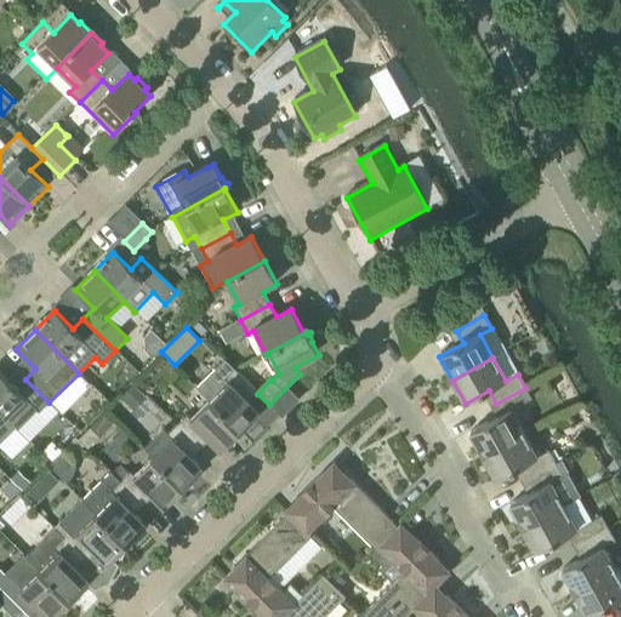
[(248,403),(257,394),(224,360),(197,389),(210,403),(240,434),(260,415),(248,403)]
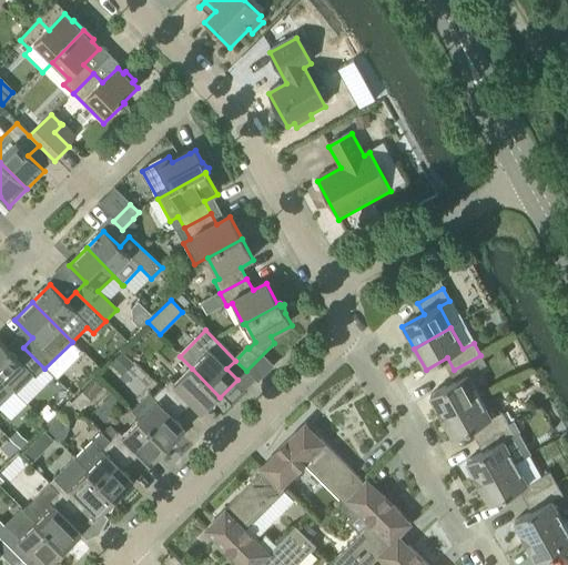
[(44,369),(23,347),(13,356),(0,342),(0,377),(14,392),(32,375),(36,379),(44,369)]
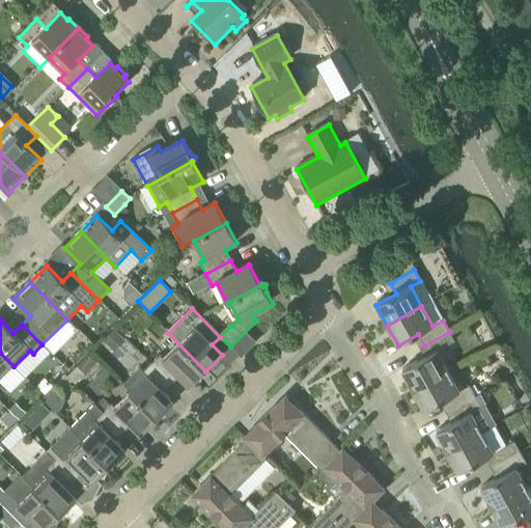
[(122,339),(114,330),(103,341),(111,350),(122,339)]
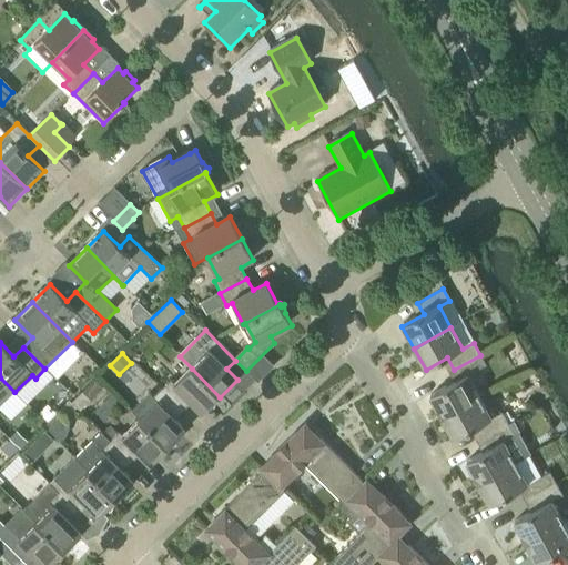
[(430,397),(443,419),(479,399),(467,377),(486,366),(480,355),(454,370),(460,381),(430,397)]
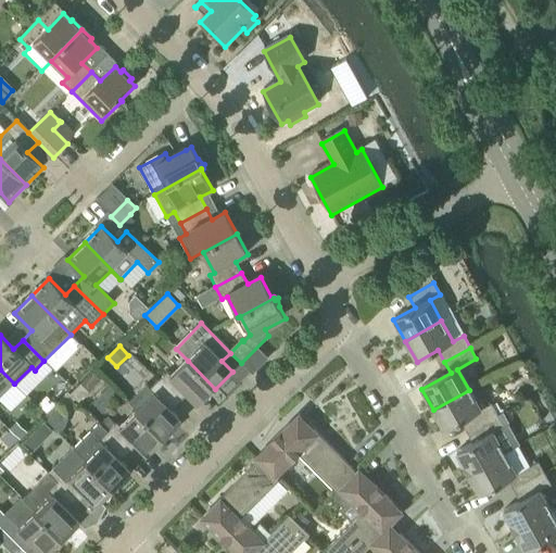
[(215,389),(188,361),(171,377),(167,374),(159,382),(179,403),(188,396),(198,405),(207,396),(210,398),(214,390),(215,389)]
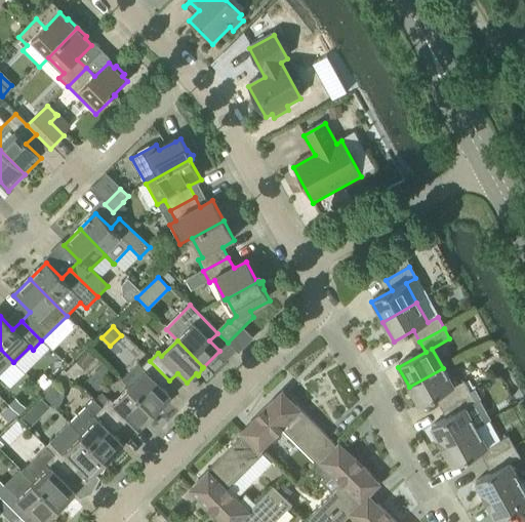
[(0,375),(13,362),(0,349),(0,375)]
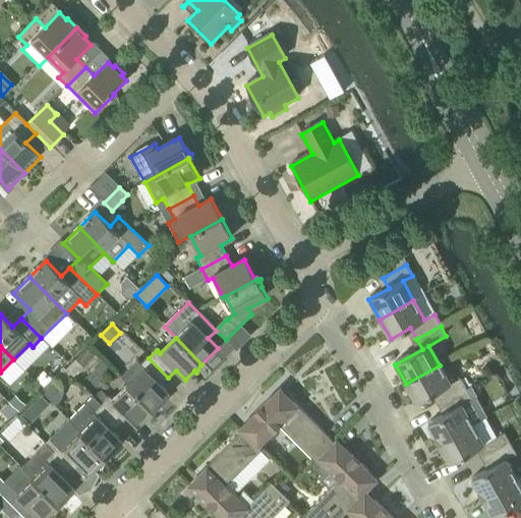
[(161,386),(168,378),(149,358),(140,366),(143,369),(128,386),(154,411),(156,410),(163,406),(161,404),(170,395),(161,386)]
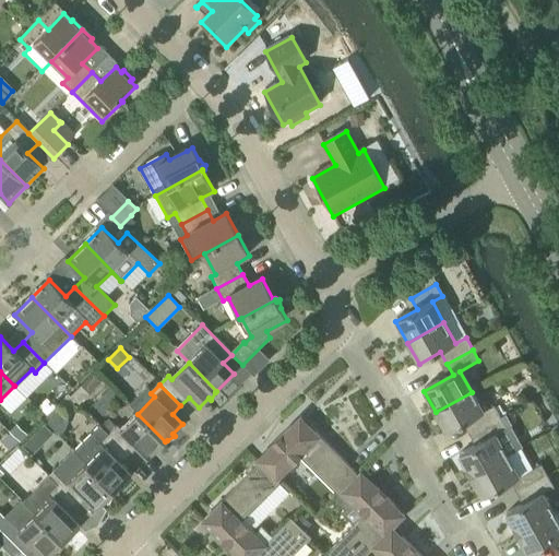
[(81,387),(70,397),(76,403),(79,405),(90,395),(81,387)]
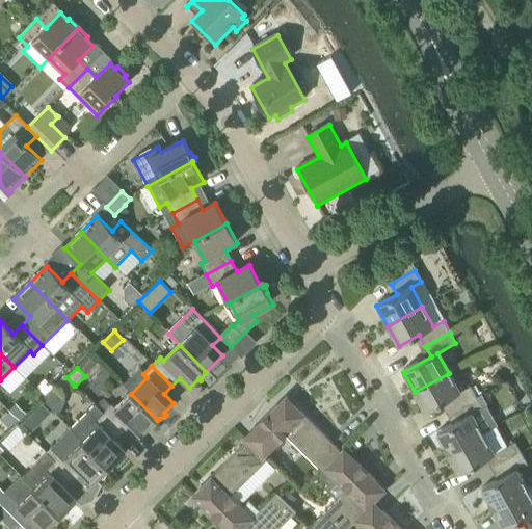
[(459,393),(449,373),(415,392),(425,413),(446,401),(452,412),(475,399),(470,388),(459,393)]
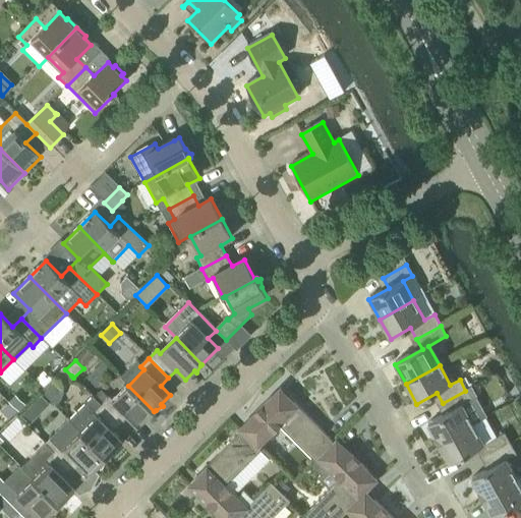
[(101,405),(121,425),(128,418),(138,427),(154,411),(128,386),(113,401),(109,397),(101,405)]
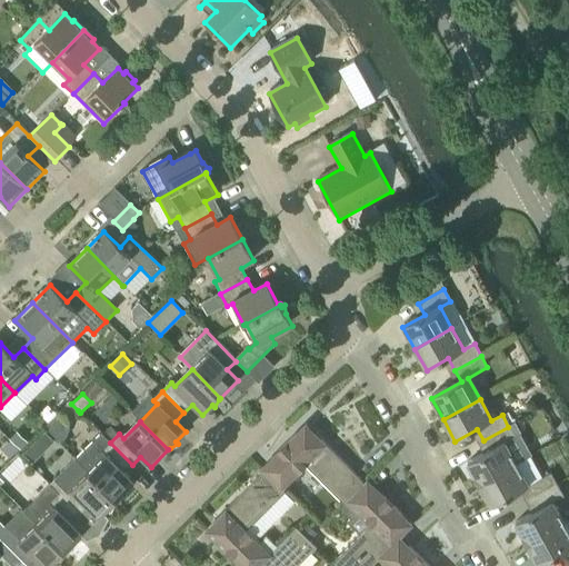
[(306,426),(262,469),(261,470),(265,474),(265,473),(281,489),(282,489),(305,466),(343,505),(365,485),(306,426)]
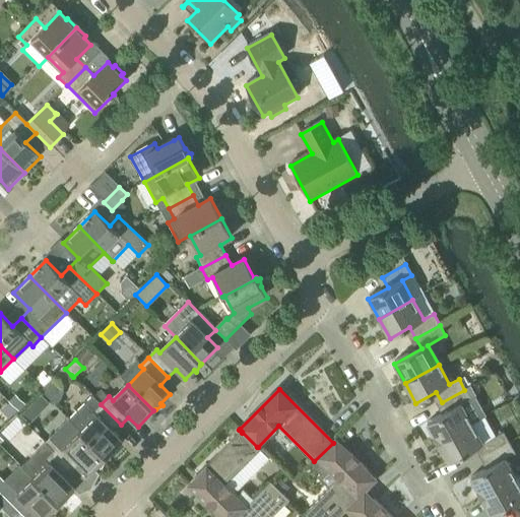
[(428,424),(438,444),(472,426),(461,405),(470,400),(464,390),(442,402),(447,412),(428,424)]
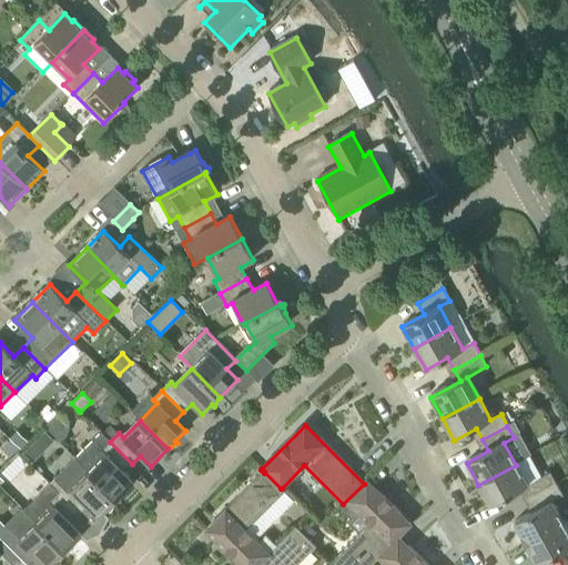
[(123,473),(132,464),(110,442),(101,434),(75,460),(117,501),(134,483),(123,473)]
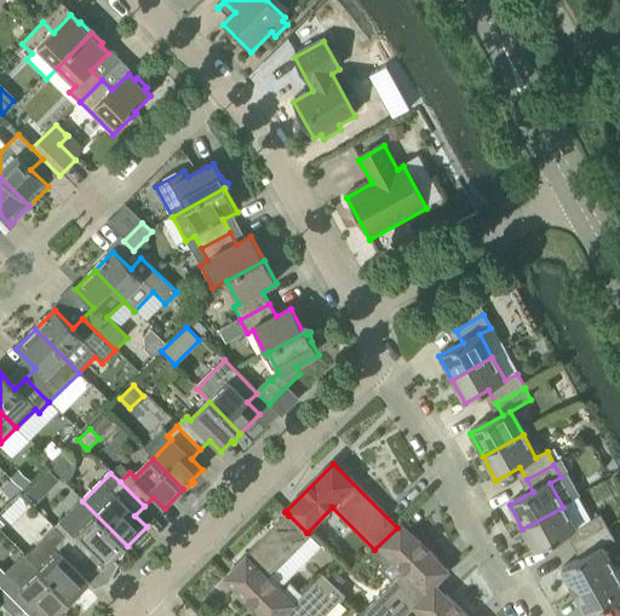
[(53,529),(87,563),(97,553),(108,565),(119,554),(121,557),(125,547),(127,546),(82,501),(53,529)]
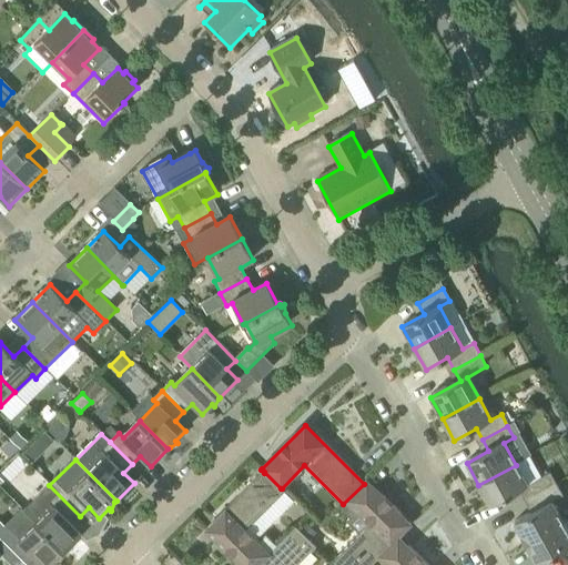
[(527,486),(516,465),(478,485),(490,507),(524,488),(530,500),(556,485),(550,474),(527,486)]
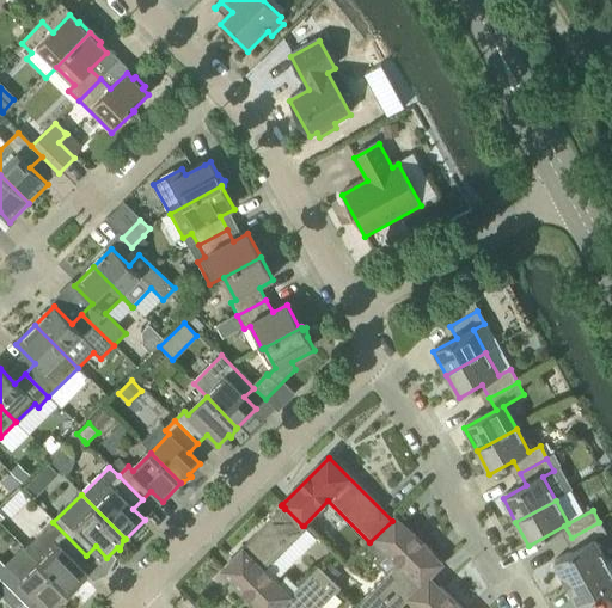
[(221,572),(257,607),(280,607),(291,597),(289,596),(297,589),(287,578),(279,585),(264,571),(306,529),(304,526),(303,526),(285,508),(285,509),(221,572)]
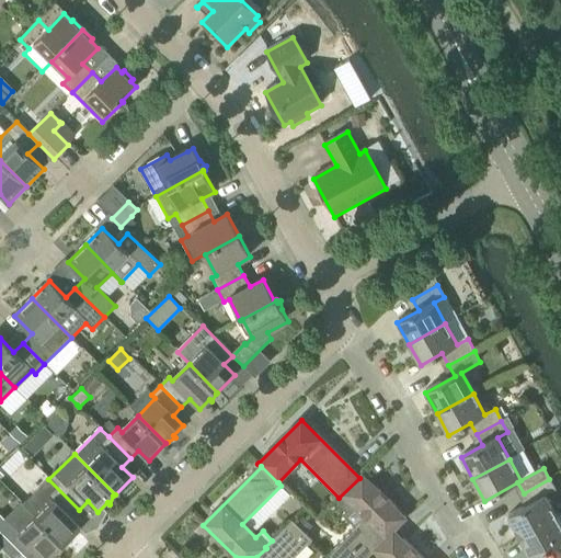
[(367,557),(374,551),(373,550),(393,531),(407,519),(362,475),(359,478),(339,498),(340,499),(335,503),(345,513),(342,516),(355,528),(327,557),(367,557)]
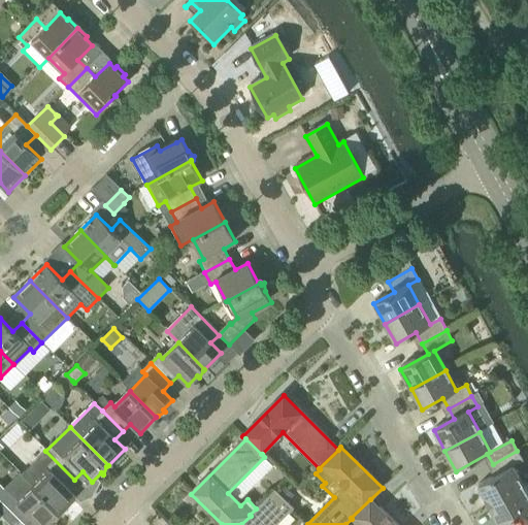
[(21,476),(60,514),(62,512),(69,509),(67,506),(76,497),(66,487),(74,480),(45,451),(21,476)]
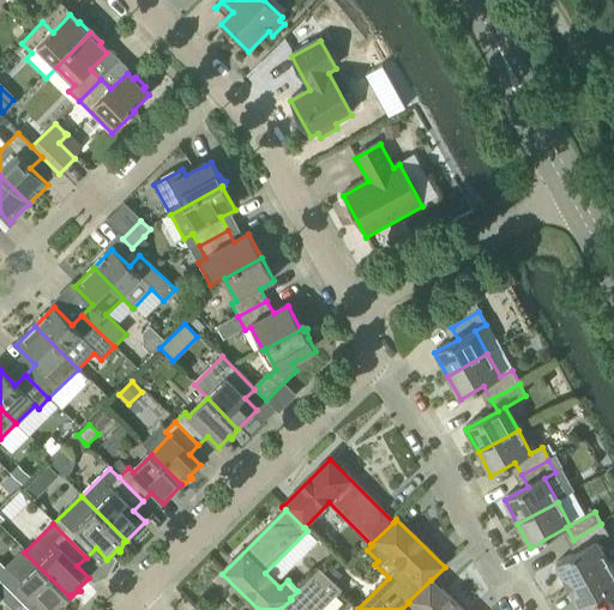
[(601,524),(573,539),(581,551),(557,565),(570,589),(609,567),(596,543),(608,537),(601,524)]
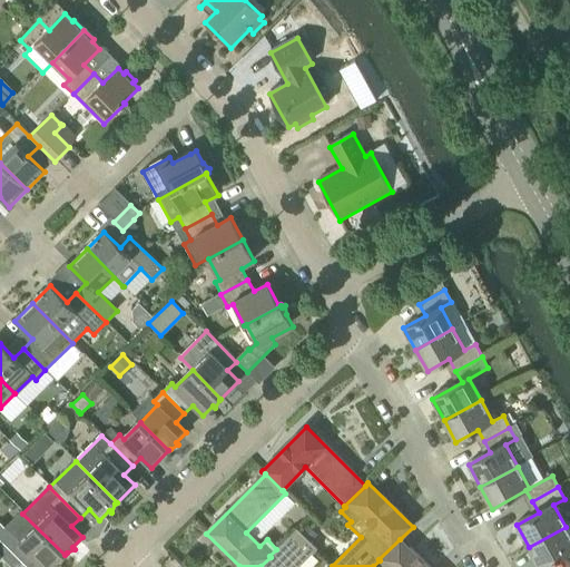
[(51,566),(65,555),(22,514),(21,511),(3,529),(0,525),(0,543),(25,566),(31,566),(37,561),(42,566),(51,566)]
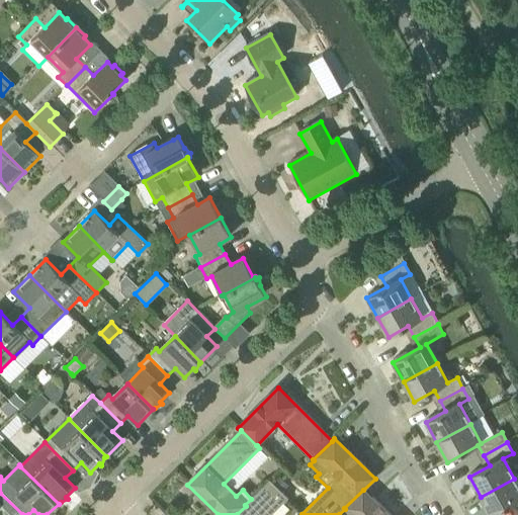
[(494,514),(517,501),(517,485),(514,479),(481,497),(490,514),(494,514)]
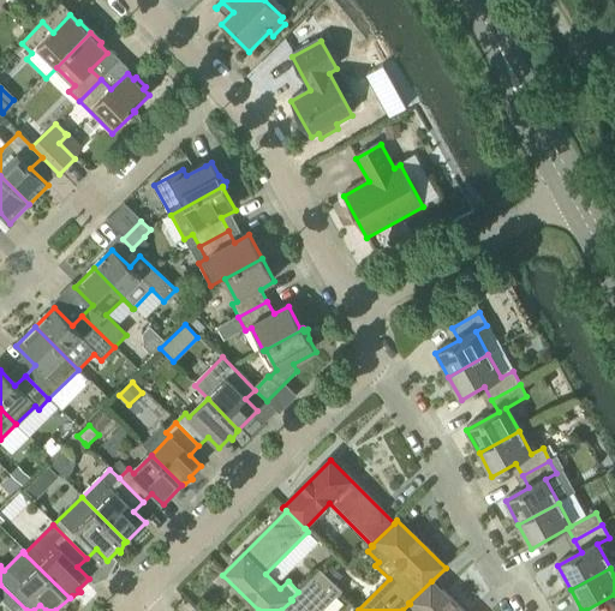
[(323,610),(342,593),(320,570),(298,592),(291,599),(292,600),(281,610),(323,610)]
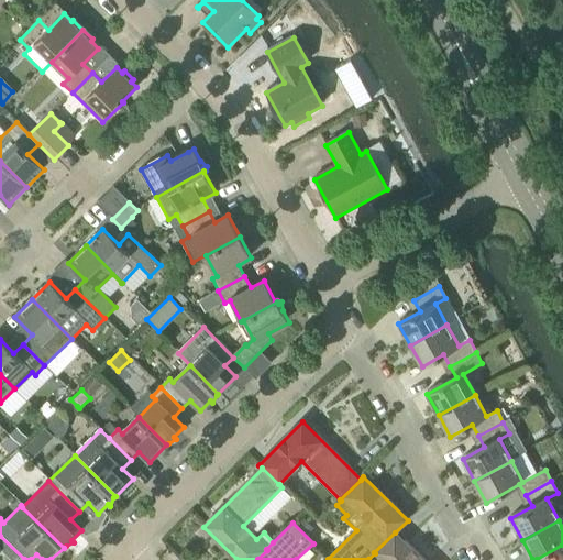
[(422,559),(395,533),(374,552),(375,553),(382,559),(422,559)]
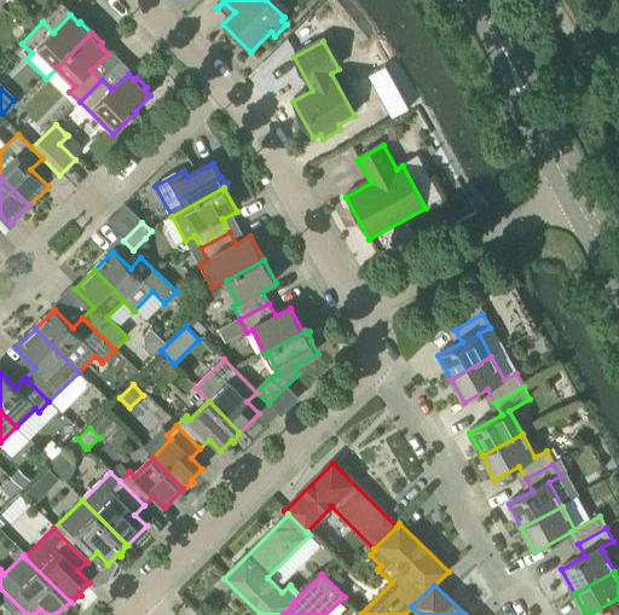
[(0,589),(0,604),(11,614),(27,614),(0,589)]
